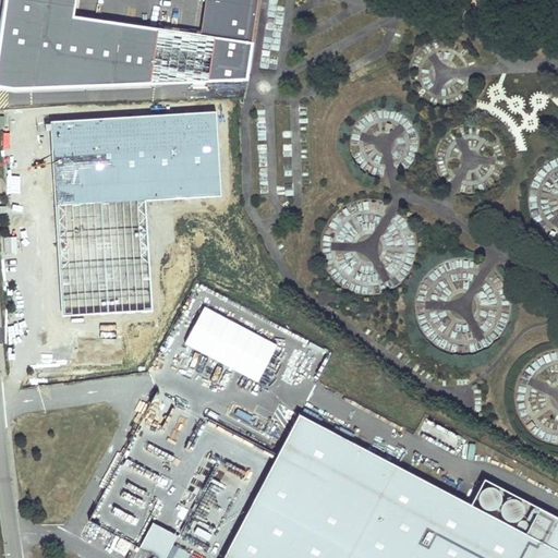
[(5,0),(0,41),(0,86),(13,88),(149,84),(158,28),(73,16),(74,0),(5,0)]
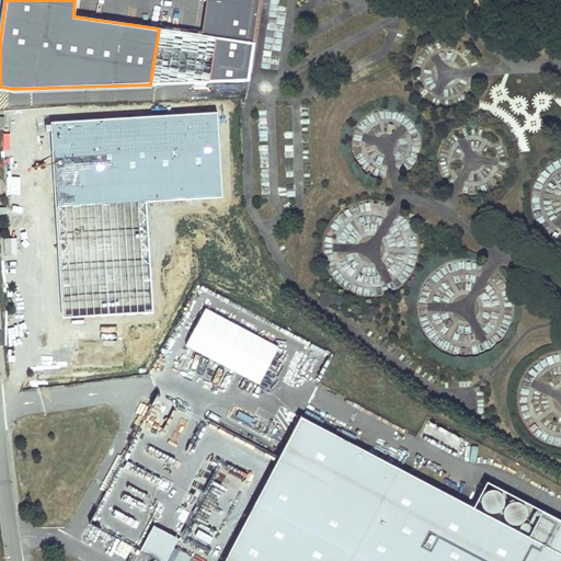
[(248,79),(260,0),(220,0),(215,37),(208,80),(248,79)]
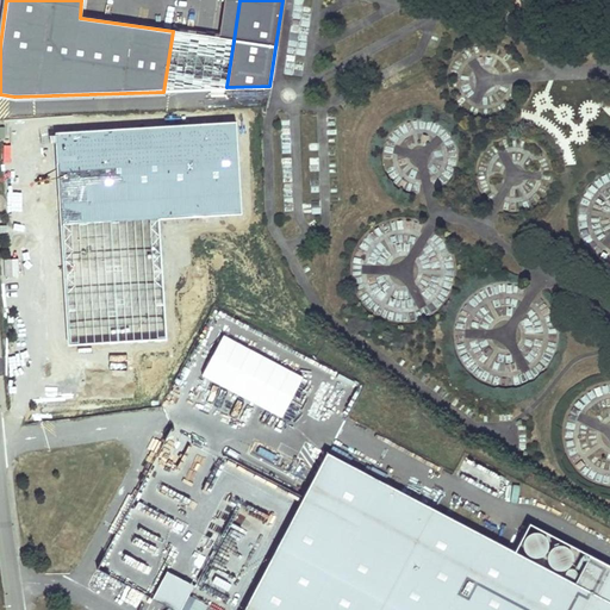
[(226,87),(234,41),(173,31),(163,92),(226,87)]
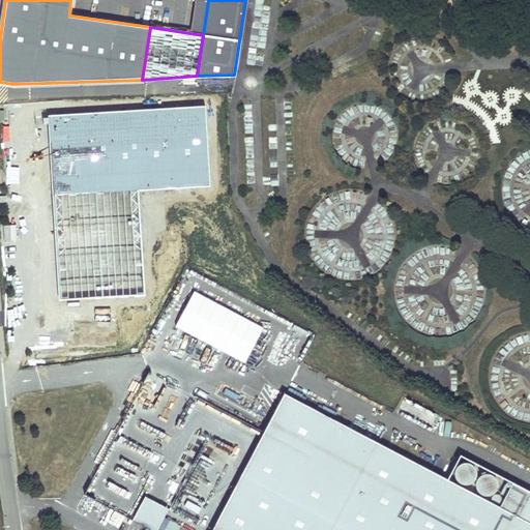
[(205,106),(48,115),(57,301),(146,297),(139,192),(211,186),(205,106)]
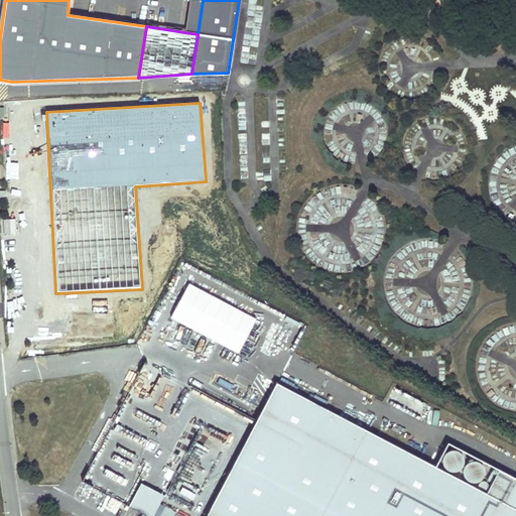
[(240,352),(257,316),(187,283),(170,318),(240,352)]
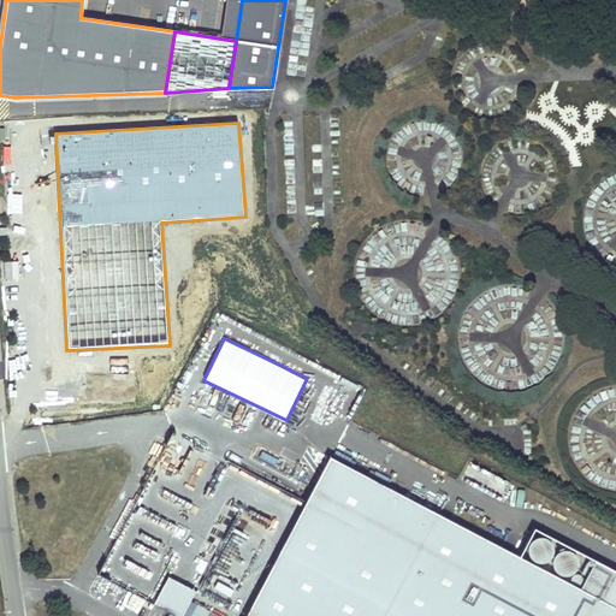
[(327,389),(319,404),(333,412),(341,395),(327,389)]
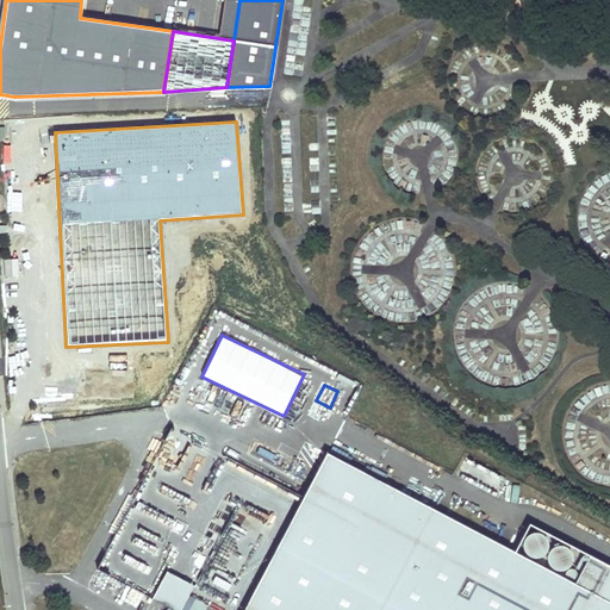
[(609,609),(609,565),(529,523),(515,552),(328,453),(304,498),(170,429),(98,568),(176,609),(609,609)]
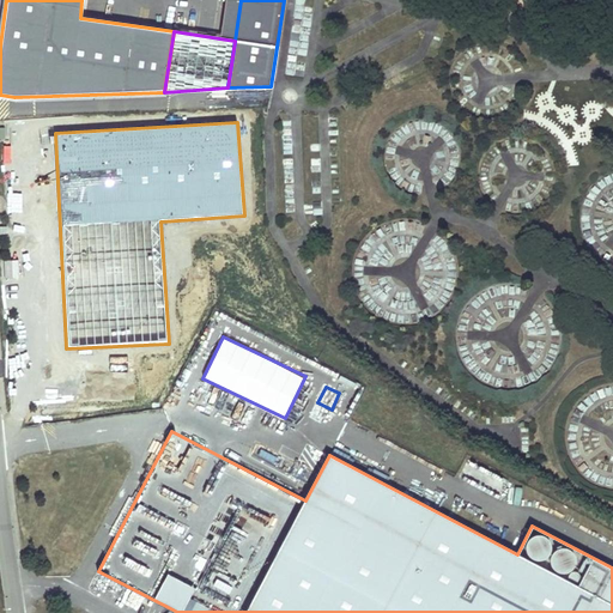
[(515,486),(511,504),(520,505),(523,487),(515,486)]
